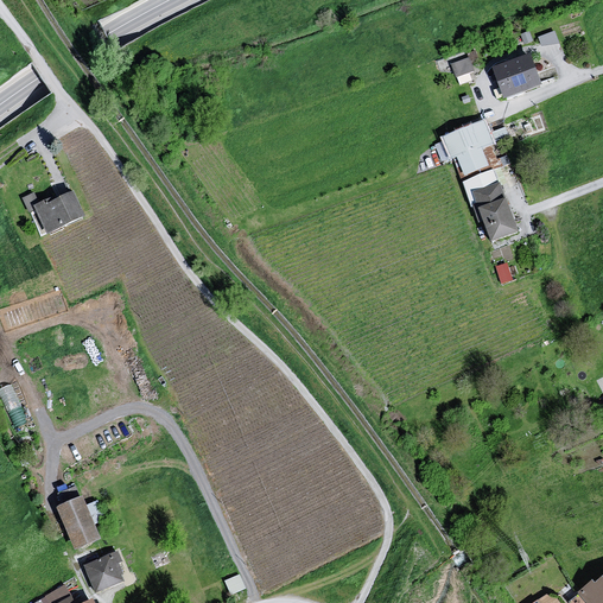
[(454,77),(473,73),(467,50),(448,55),(454,77)]
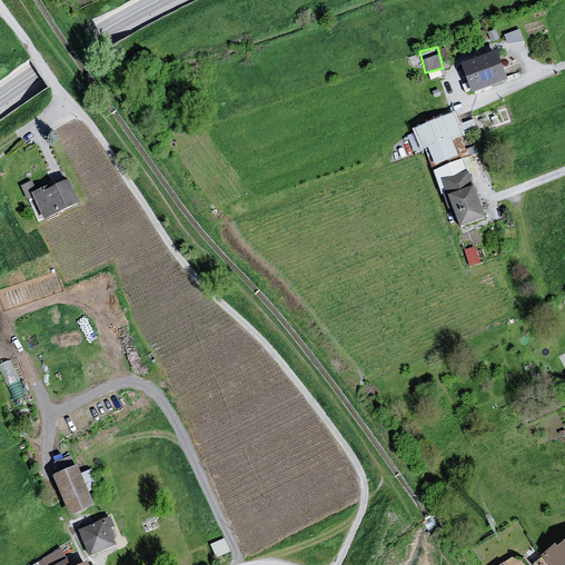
[(507,79),(496,51),(462,65),(472,92),(507,79)]
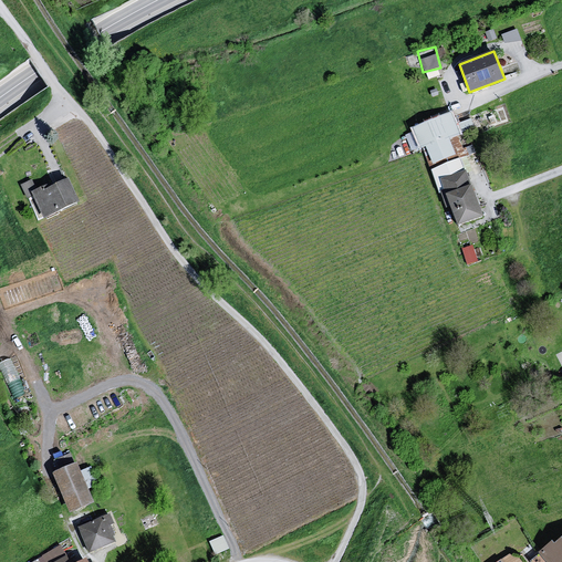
[(458,134),(449,114),(413,128),(420,146),(425,145),(434,166),(429,168),(438,189),(443,187),(457,224),(484,212),(466,169),(456,156),(449,137),(458,134)]
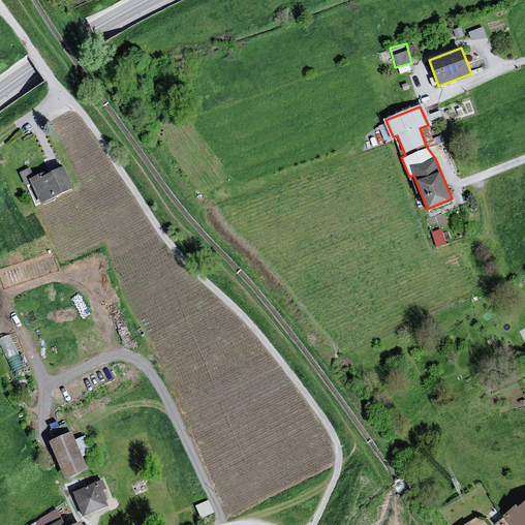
[(41,203),(73,187),(62,164),(31,181),(41,203)]
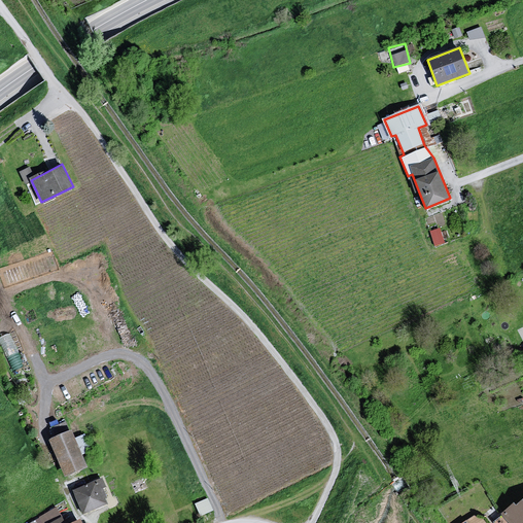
[(437,222),(426,225),(431,240),(441,237),(437,222)]
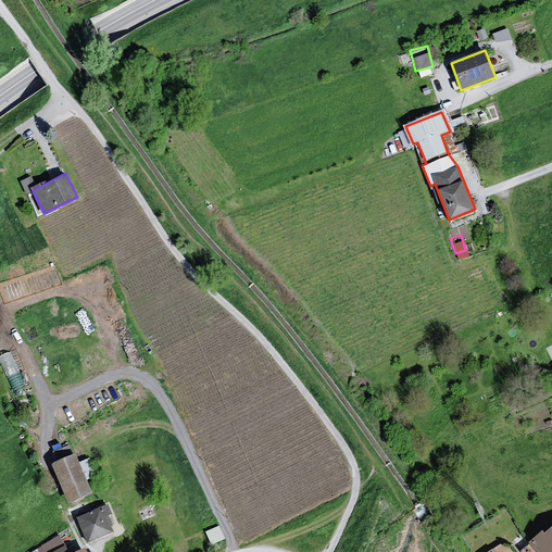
[(69,502),(91,492),(75,453),(71,455),(65,443),(49,450),(54,462),(51,464),(69,502)]
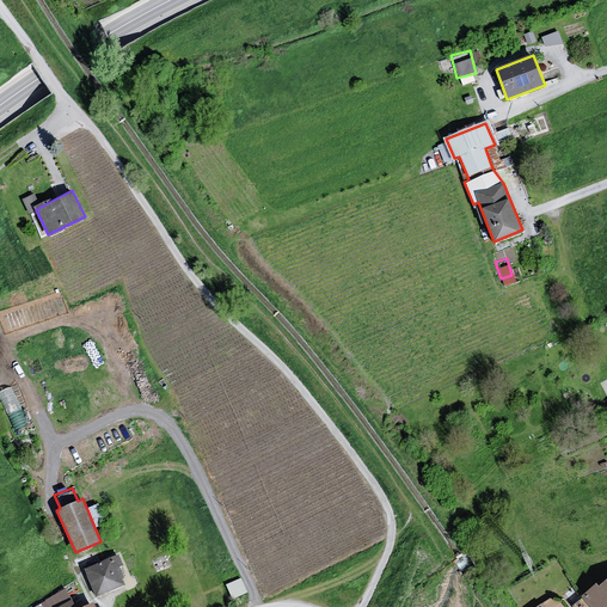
[(93,596),(123,584),(111,555),(81,566),(93,596)]
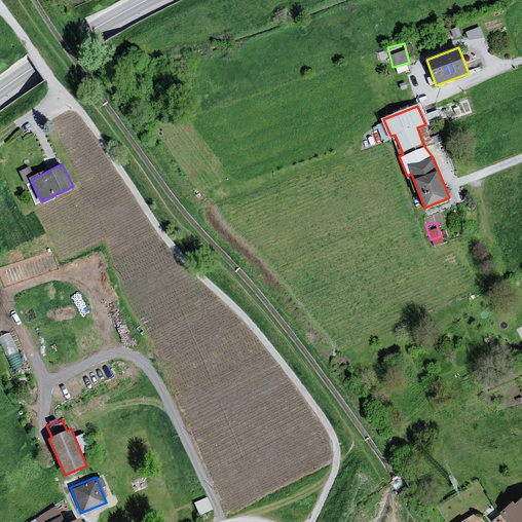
[(513,501),(499,510),(508,521),(521,521),(521,499),(518,504),(513,501)]
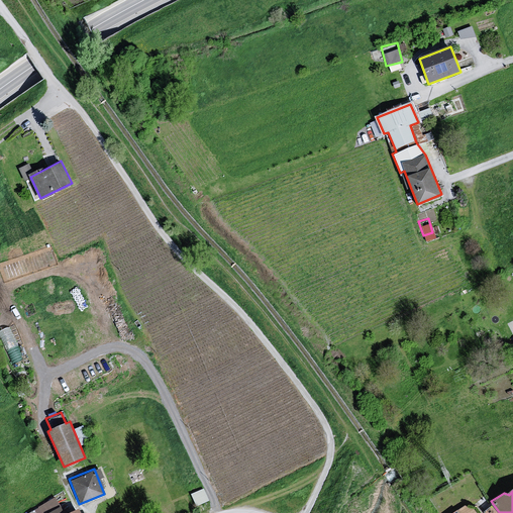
[(476,512),(470,501),(448,512),(476,512)]
